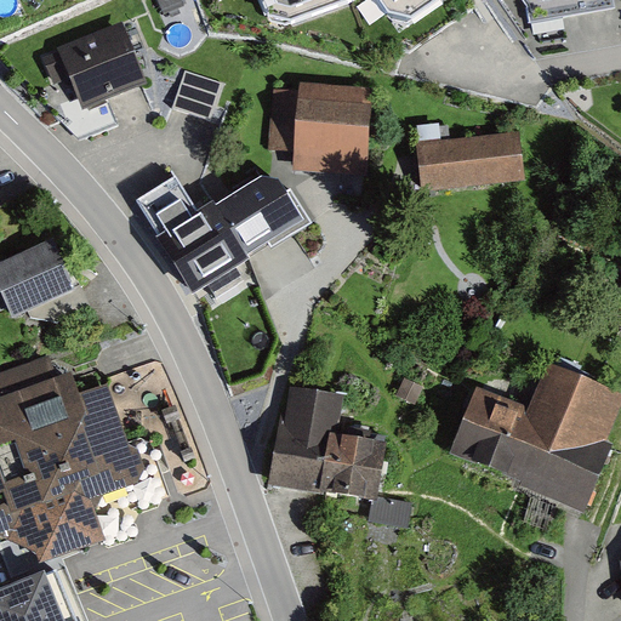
[(266,0),(275,20),(301,28),(369,0),(386,0),(397,17),(420,22),(449,0),(266,0)]
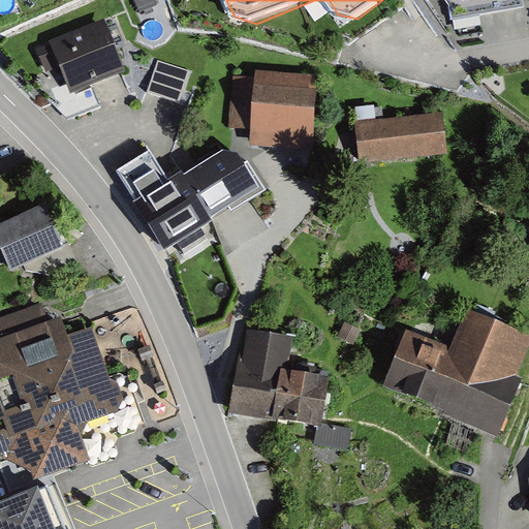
[(528,0),(453,0),(461,11),(463,25),(521,17),(528,12),(528,0)]
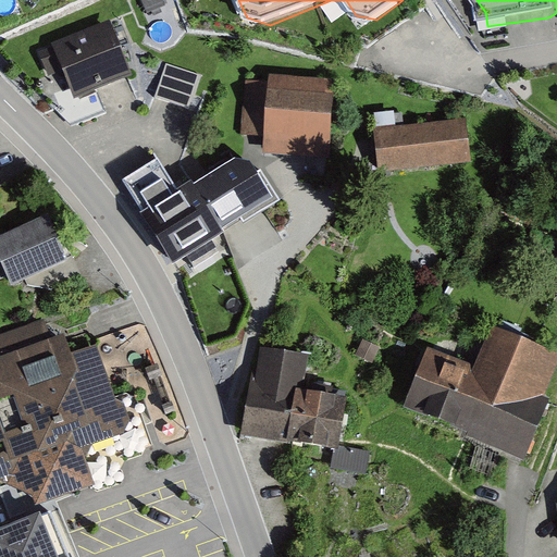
[(116,20),(41,47),(53,82),(79,72),(88,95),(137,77),(116,20)]
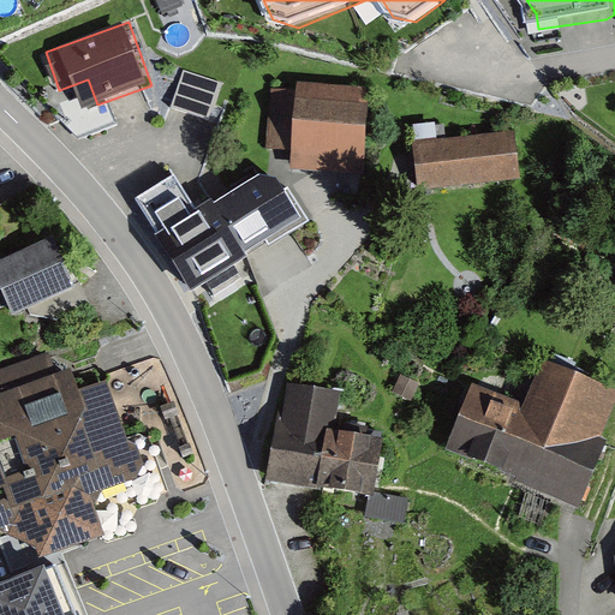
[(185,72),(172,112),(209,124),(222,84),(185,72)]
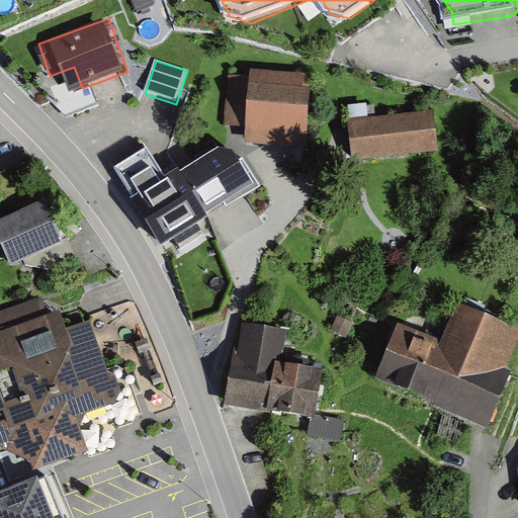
[(315,75),(253,71),(253,77),(233,76),(230,127),(249,128),(248,145),(310,148),(315,75)]
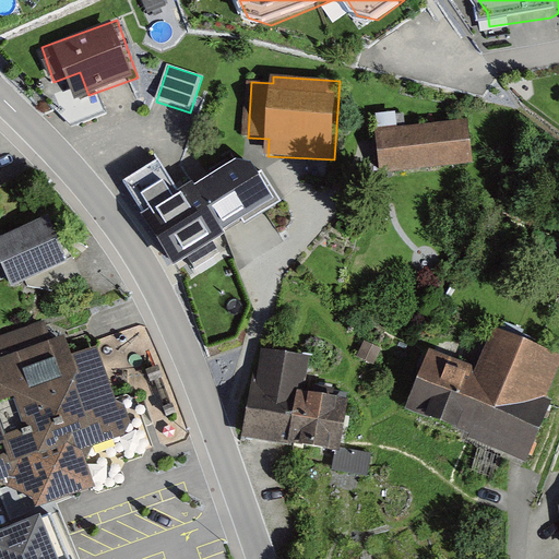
[(379,179),(473,169),(468,125),(375,134),(379,179)]
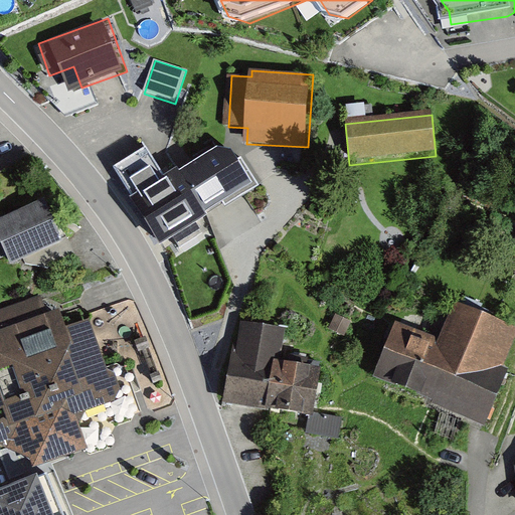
[(207,224),(205,221),(252,191),(231,158),(218,154),(179,179),(177,176),(167,182),(147,152),(114,173),(134,204),(130,206),(160,253),(207,224)]
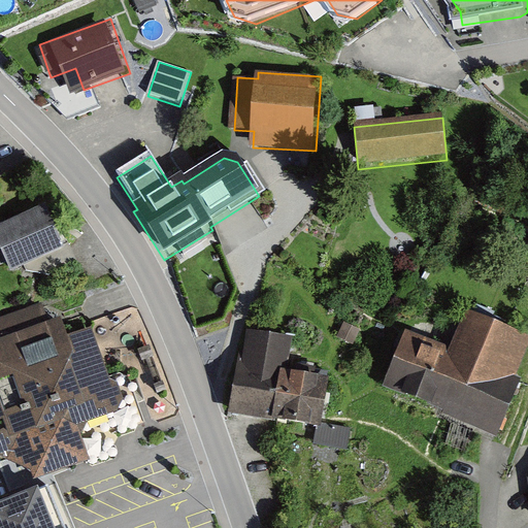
[(60,207),(5,230),(23,271),(77,249),(60,207)]
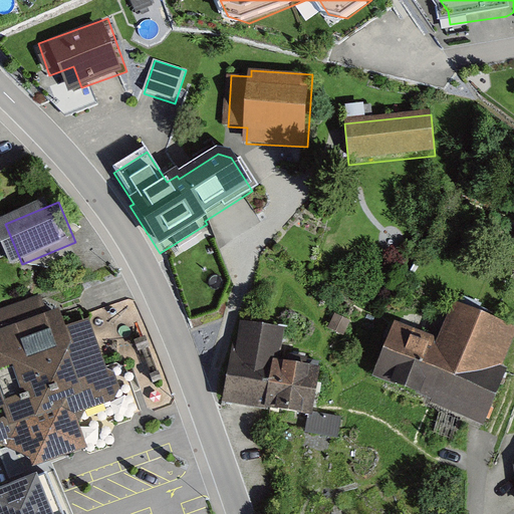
[(51,291),(0,309),(0,443),(30,457),(34,466),(87,448),(76,415),(120,399),(89,318),(66,326),(51,291)]
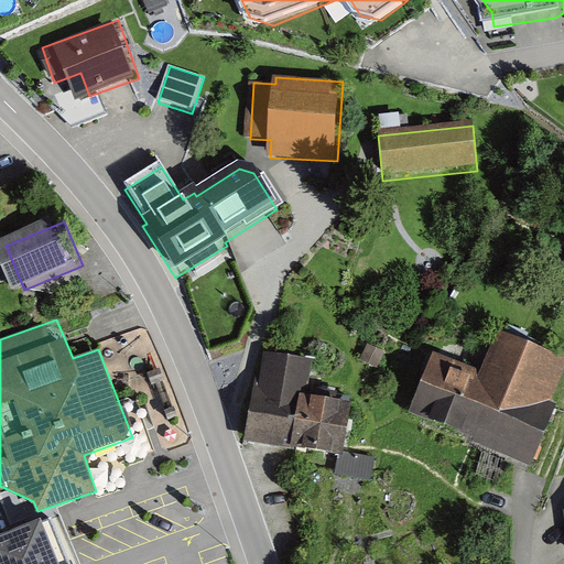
[(563,349),(508,328),(491,370),(432,347),(405,416),(541,468),(563,409),(554,405),(563,379),(563,349)]
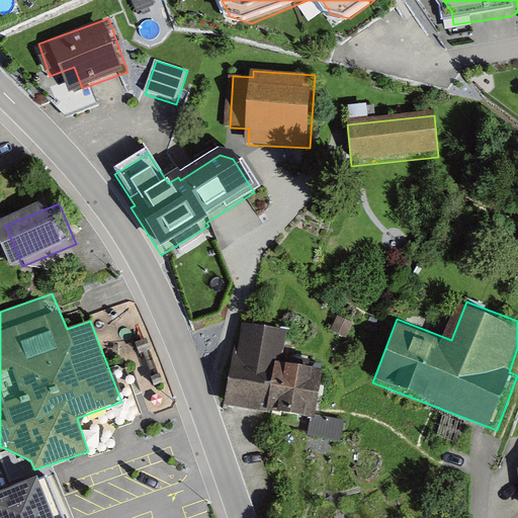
[(245,350),(237,349),(230,407),(318,417),(324,364),(283,359),(287,328),(248,324),(245,350)]
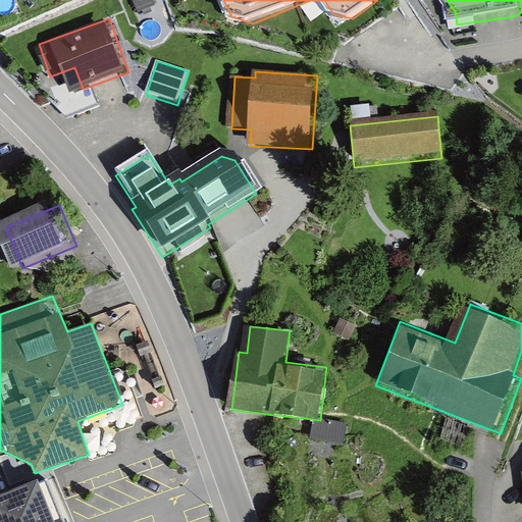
[(0,499),(0,521),(66,521),(50,479),(0,499)]
